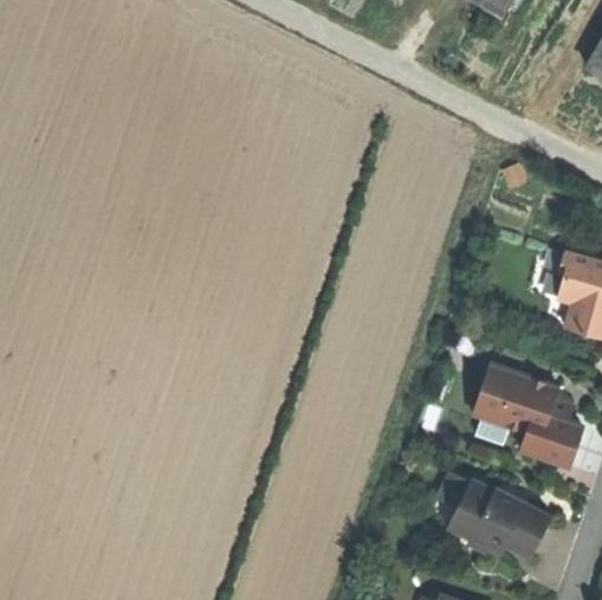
[(478,0),(509,18),(518,0),(478,0)]
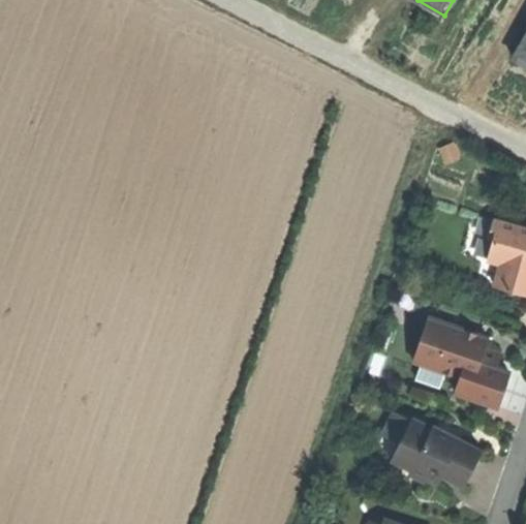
[(525,37),(512,64),(525,71),(525,37)]
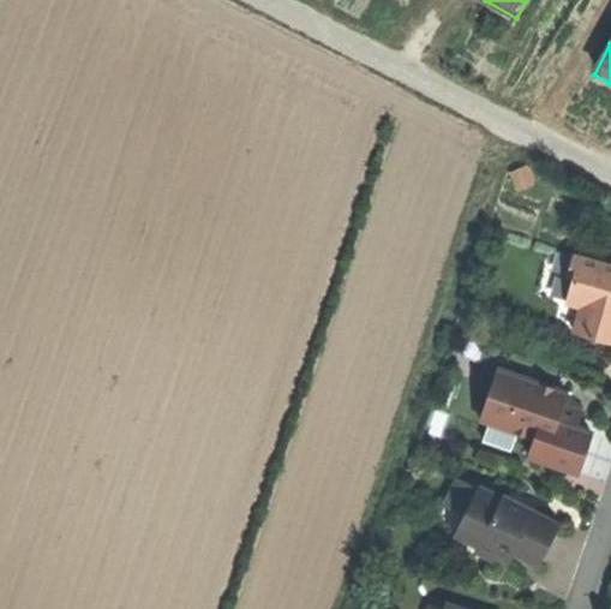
[(571,333),(610,345),(610,269),(571,256),(565,278),(571,280),(564,304),(579,309),(571,333)]
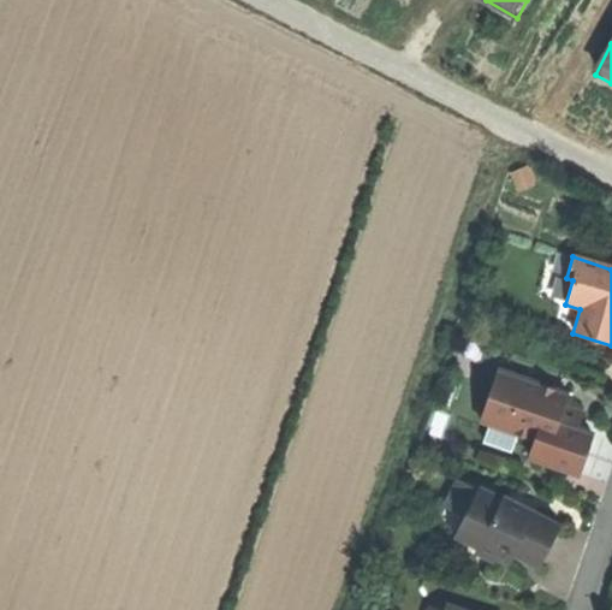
[(495,368),(480,422),(491,427),(483,443),(509,452),(516,436),(534,442),(527,459),(580,478),(586,456),(592,438),(576,433),(581,418),(563,410),(566,394),(495,368)]
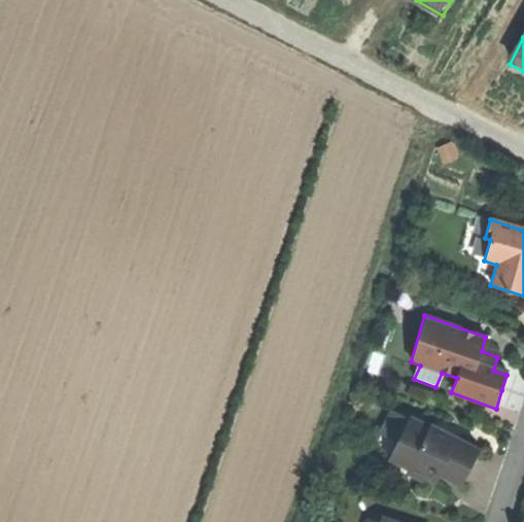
[(378,435),(396,444),(407,422),(388,413),(378,435)]
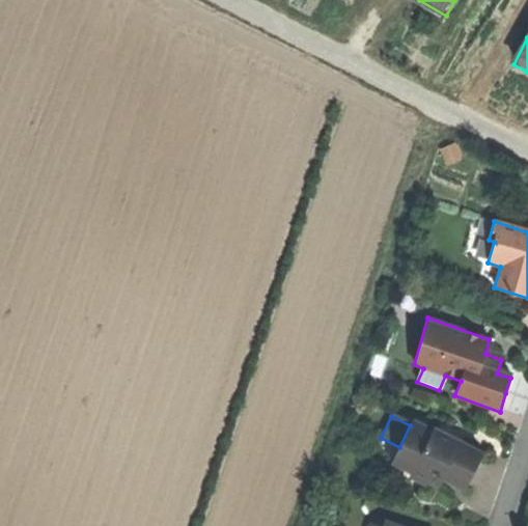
[(399,447),(391,466),(409,474),(406,480),(422,489),(425,483),(436,488),(439,480),(463,492),(472,473),(481,452),(431,428),(428,434),(410,425),(399,447)]
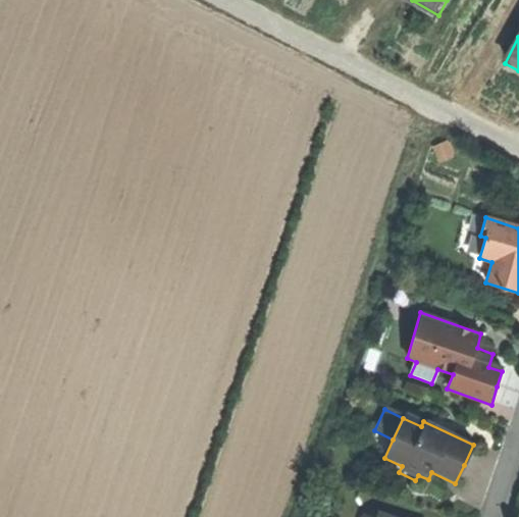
All buildings are outlined.
